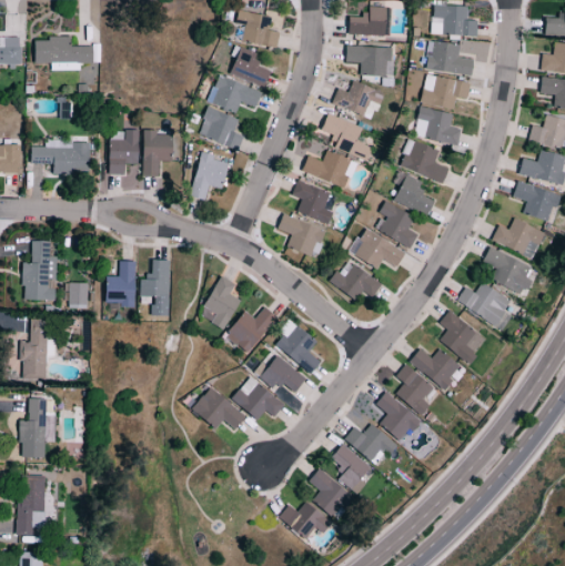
[(477,34),(477,19),(467,19),(467,6),(432,4),(431,33),(477,34)]
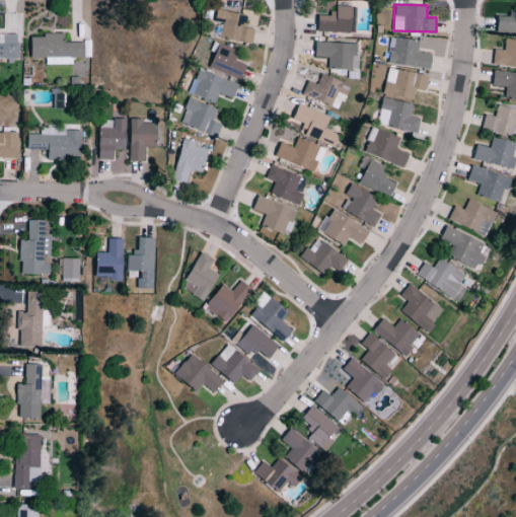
[(318,13),(318,31),(357,31),(357,11),(353,11),(354,5),(337,5),(337,13),(318,13)]
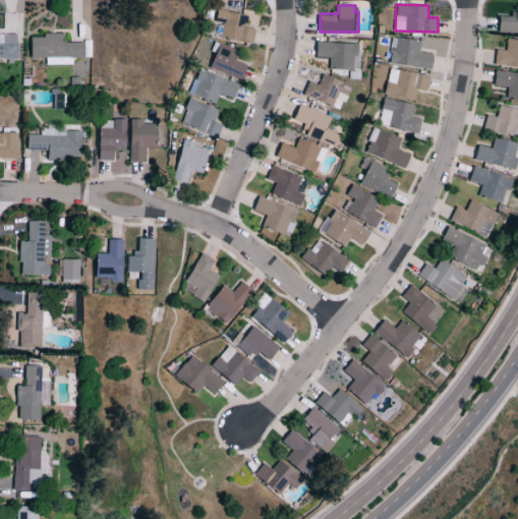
[(517,5),(514,5),(514,15),(500,14),(500,32),(517,32),(517,5)]
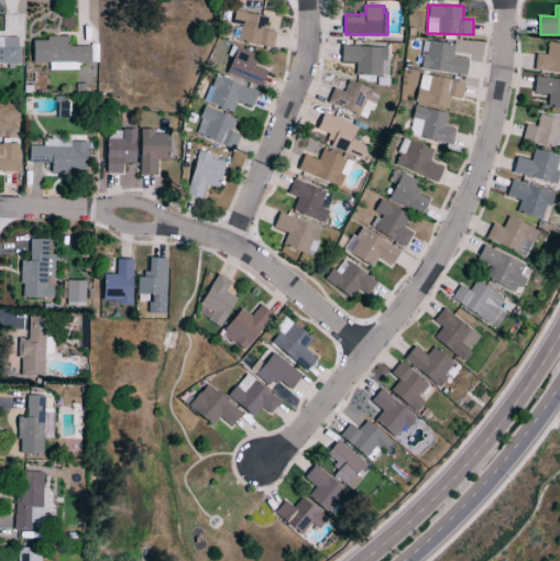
[(277,31),(266,29),(270,15),(237,9),(234,22),(243,24),(240,41),(274,46),(277,31)]
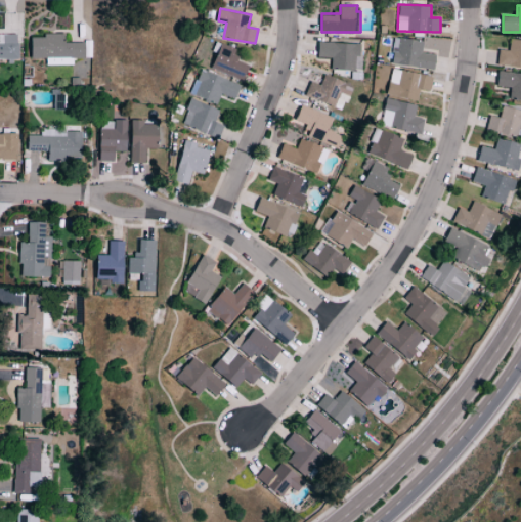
[(32,57),(48,57),(48,63),(75,63),(74,57),(87,57),(86,42),(64,42),(64,33),(45,33),(45,37),(32,37),(32,57)]
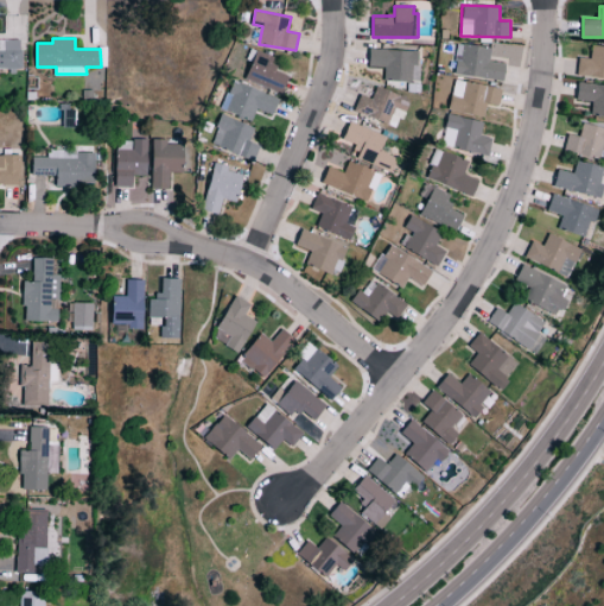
[(23,39),(0,39),(0,68),(23,68),(23,39)]
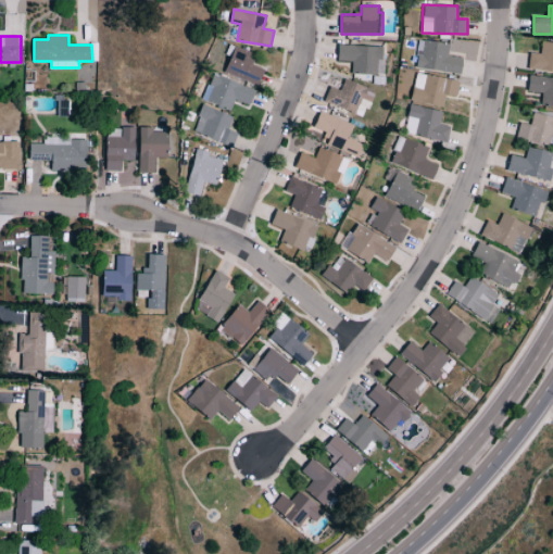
[(449,55),(451,42),(420,39),(416,67),(462,73),(464,58),(449,55)]
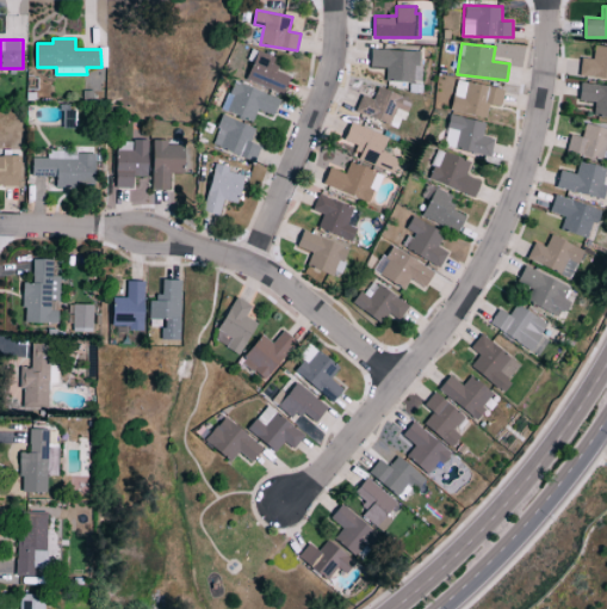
[(581,75),(606,78),(606,45),(596,44),(595,59),(583,56),(581,75)]
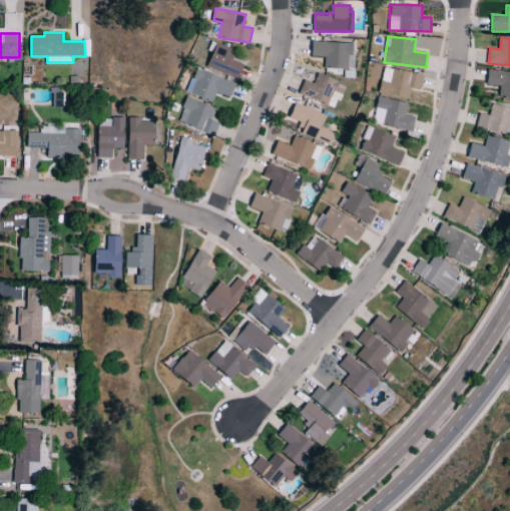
[(312,55),(326,55),(325,67),(355,68),(355,41),(313,40),(312,55)]
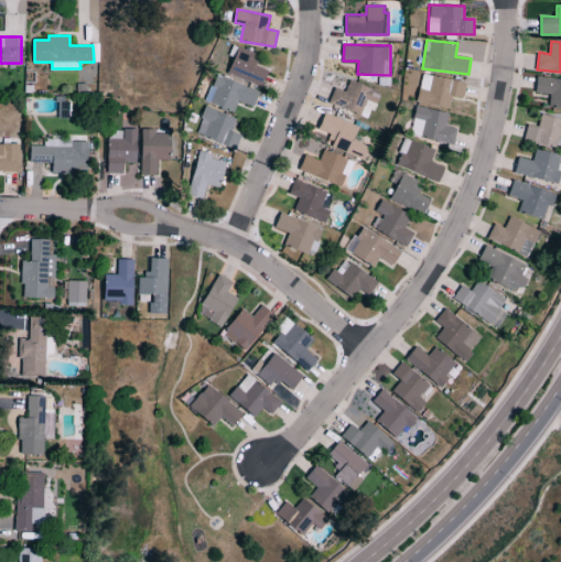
[(229,75),(263,85),(268,68),(254,65),(258,52),(237,46),(229,75)]
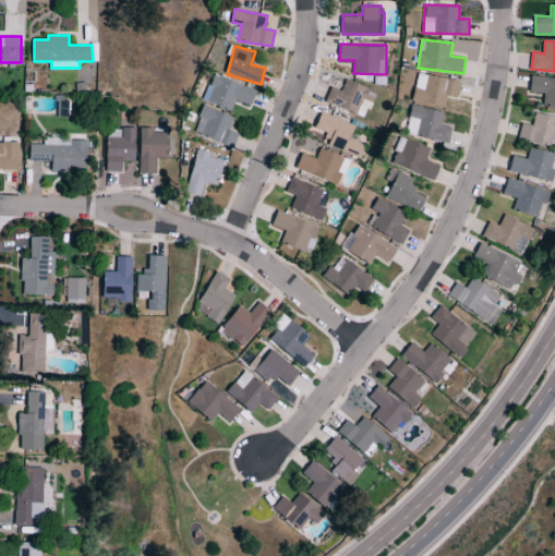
[(204,98),(232,110),(238,99),(252,105),(257,89),(215,72),(204,98)]
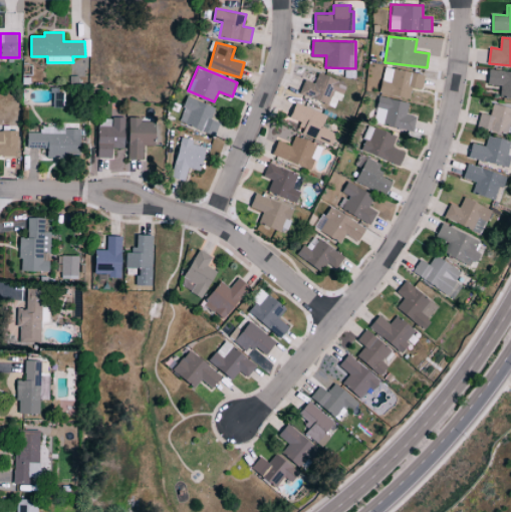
[(411,98),(413,86),(423,88),(426,73),(386,66),(380,92),(411,98)]
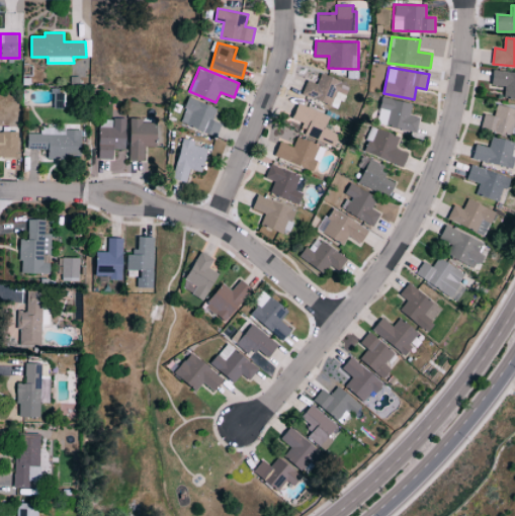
[(514,72),(494,69),(492,84),(506,86),(505,97),(514,98),(514,72)]
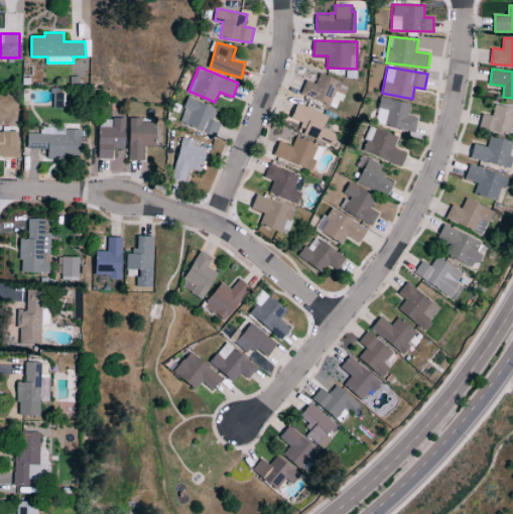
[(307,80),(302,95),(340,107),(349,83),(321,73),(316,83),(307,80)]
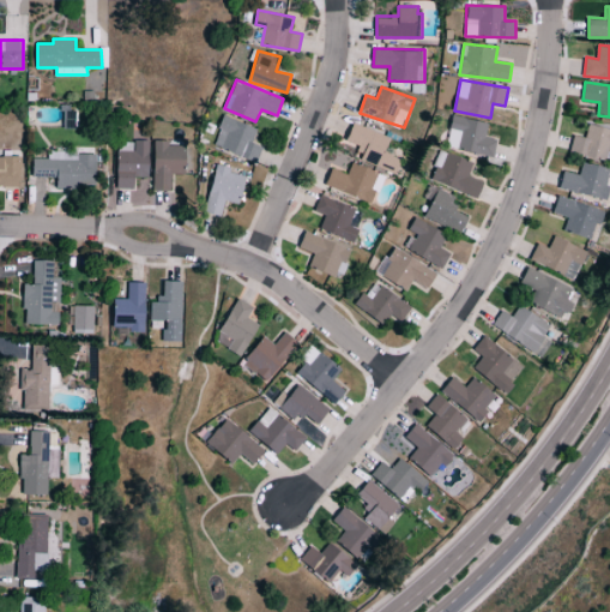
[(490,123),(454,114),(447,145),(494,156),(499,138),(487,136),(490,123)]
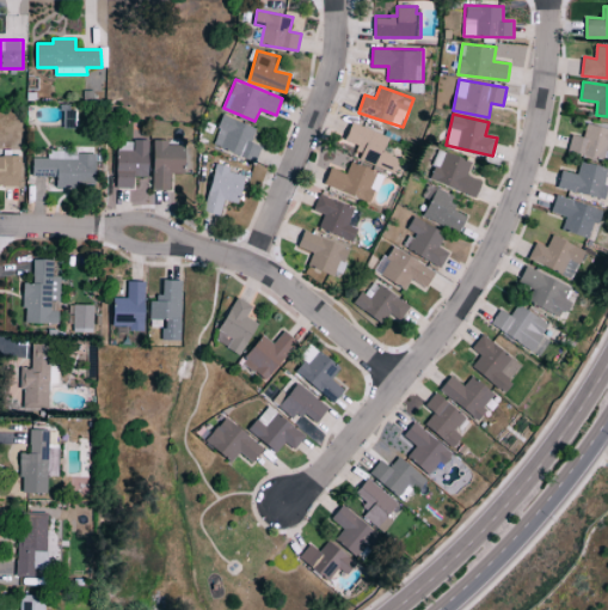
[(257,126),(223,115),(214,146),(258,159),(263,145),(252,141),(257,126)]
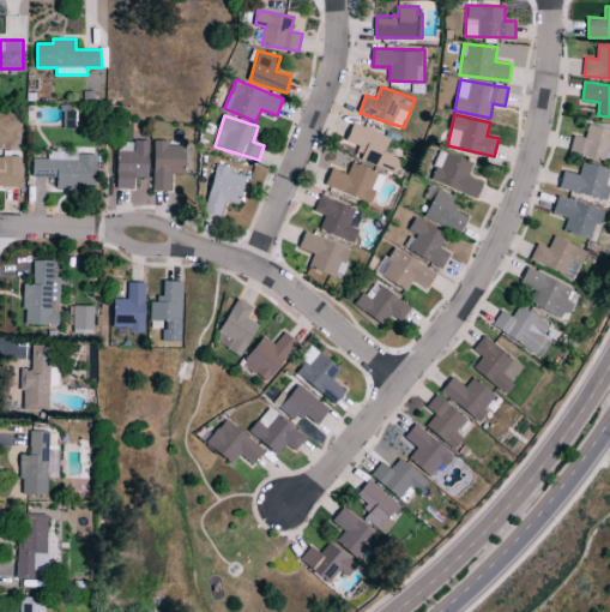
[(391,136),(354,123),(348,142),(361,147),(357,159),(396,173),(402,157),(385,151),(391,136)]
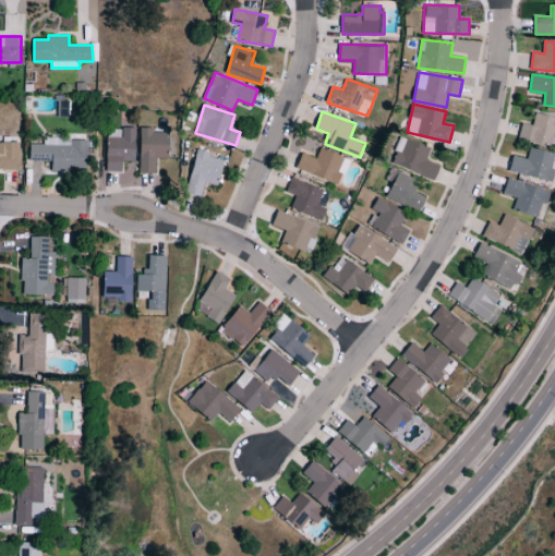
[(554,116),(537,112),(533,124),(523,122),(520,137),(553,145),(554,141),(554,116)]
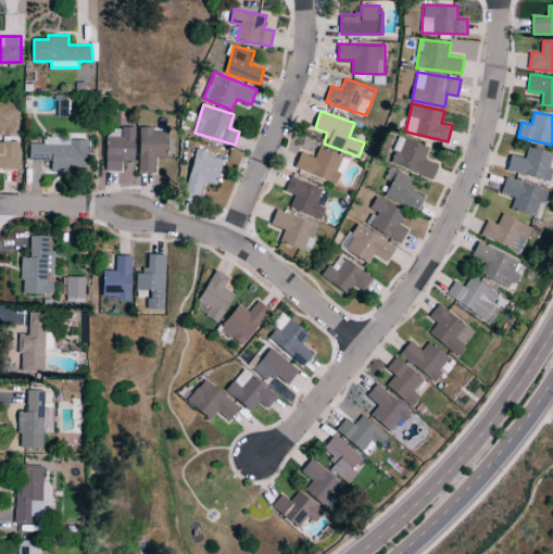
[(140,172),(155,172),(155,156),(168,156),(170,130),(153,130),(153,126),(140,126),(140,172)]
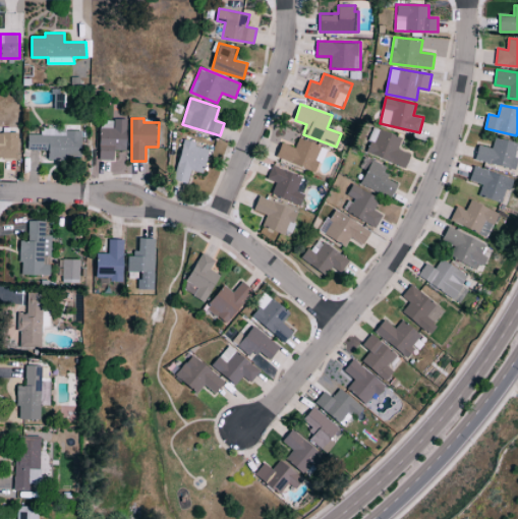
[(403,137),(376,126),(365,151),(406,168),(411,154),(399,149),(403,137)]
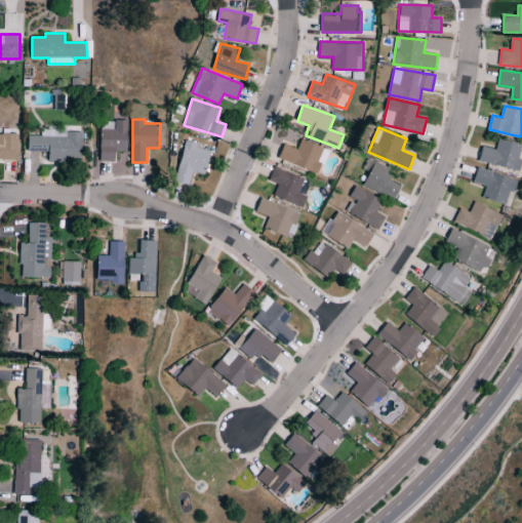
[(29,134),(29,151),(49,151),(49,159),(84,159),(83,129),(43,129),(43,134),(29,134)]
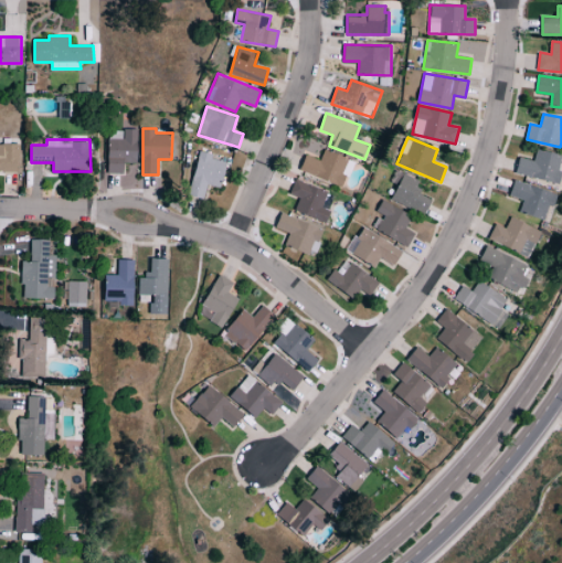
[(0,169),(19,170),(20,142),(0,142),(0,169)]
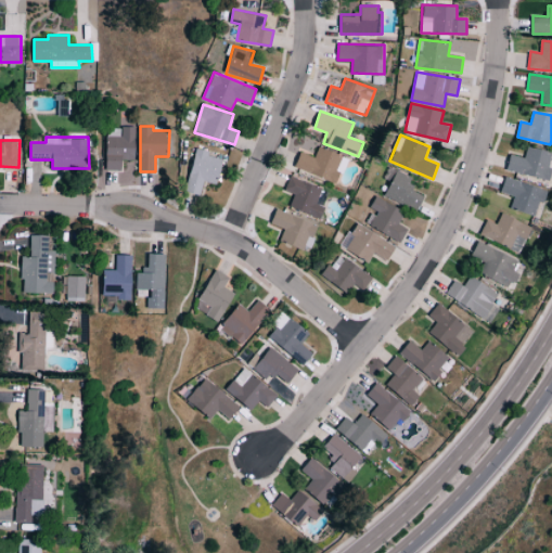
[(344,155),(319,145),(316,156),(300,151),(295,167),(334,181),(344,155)]
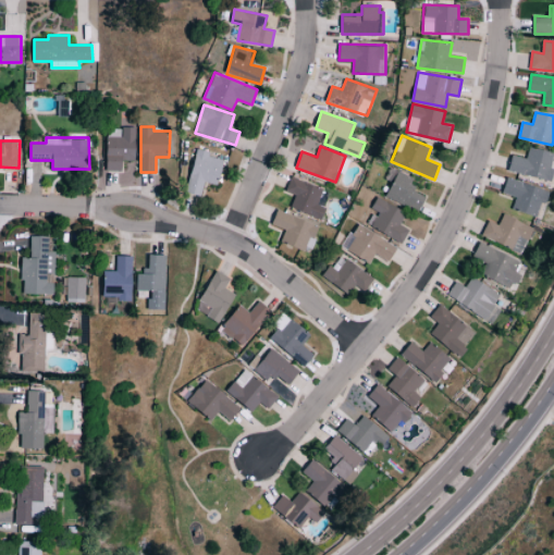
[(513,155),(508,171),(553,181),(553,168),(552,168),(553,162),(553,151),(530,146),(528,158),(513,155)]
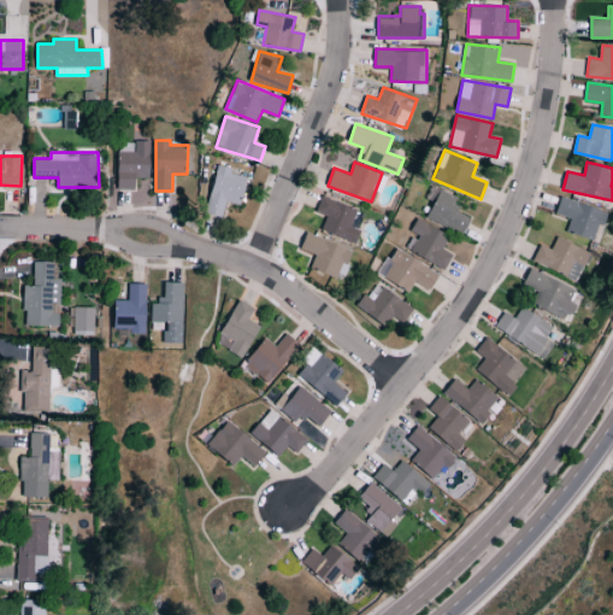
[(206,212),(223,217),(228,200),(241,204),(248,176),(233,173),(234,168),(219,164),(206,212)]
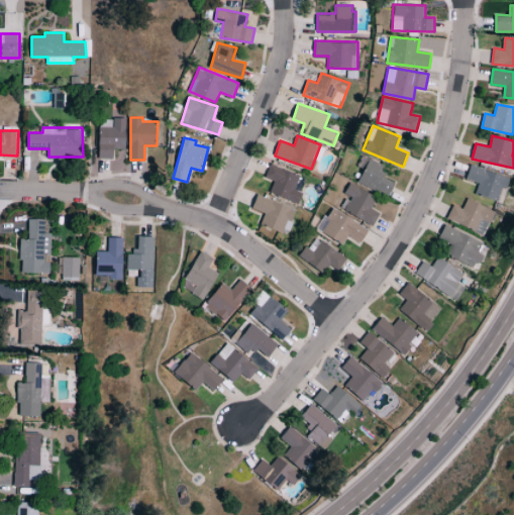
[(358,182),(390,195),(396,182),(382,176),(387,165),(363,155),(357,166),(364,169),(358,182)]
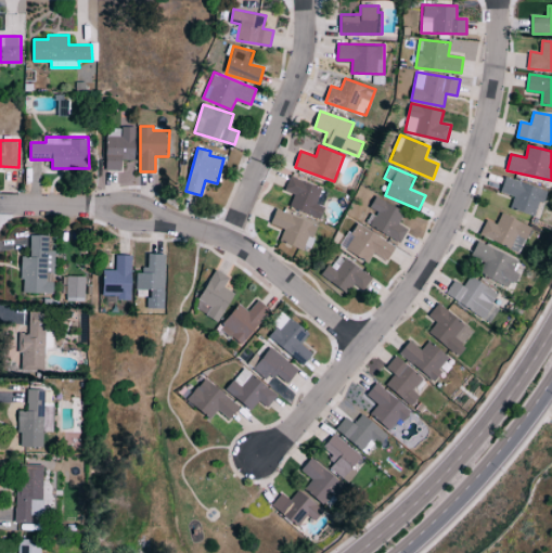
[(323,188),(291,176),(285,190),(295,194),(291,206),(321,218),(326,206),(318,203),(323,188)]
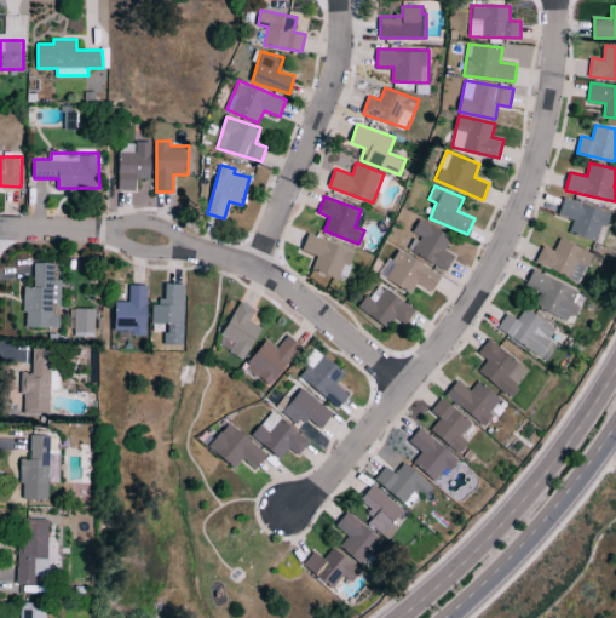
[(612,212),(564,198),(559,215),(574,218),(570,233),(603,242),(612,212)]
